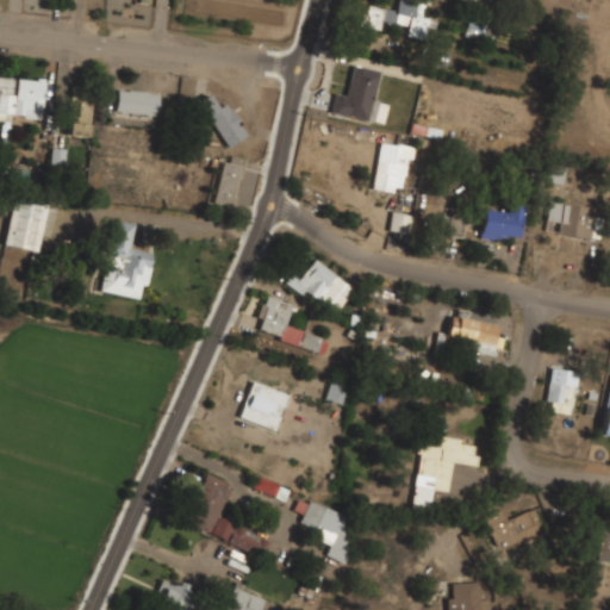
[(397,0),(394,11),(363,5),(360,26),(378,30),(380,20),(406,26),(405,36),(429,41),(434,19),(421,17),(423,2),(408,0),(397,0)]
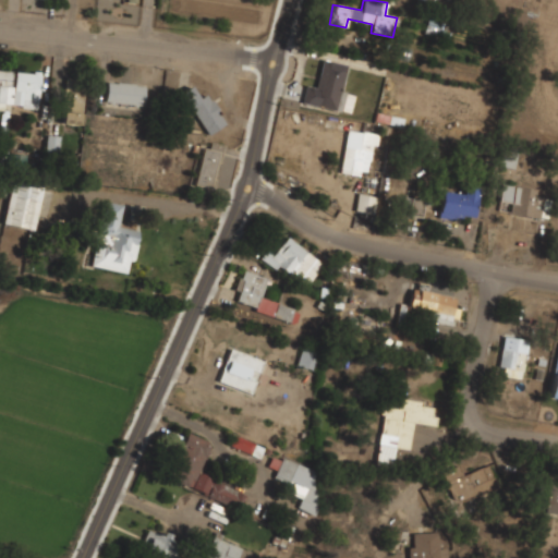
[(424,32),(435,35),(438,22),(427,19),(424,32)]
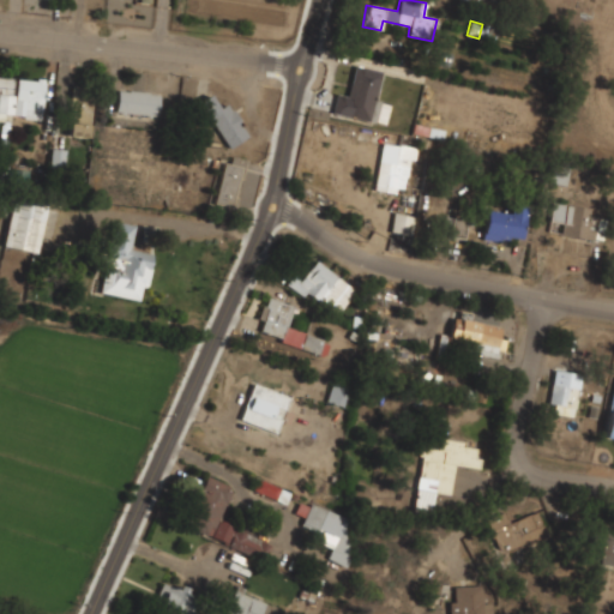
[(331,113),(385,125),(390,104),(374,101),(380,71),(354,65),(347,96),(336,94),(331,113)]
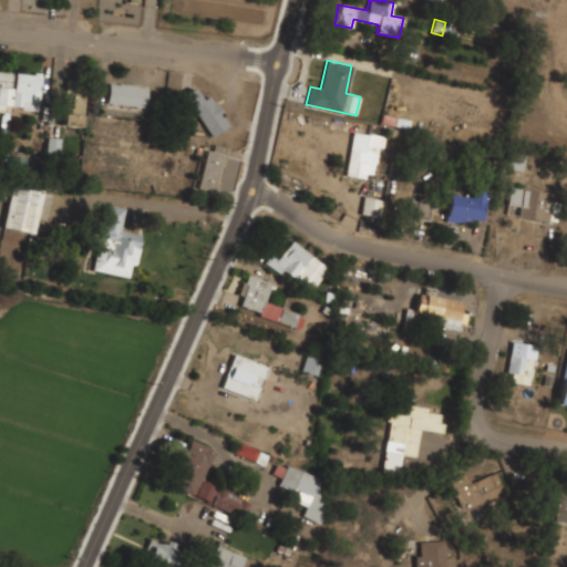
[(16,92),(23,92),(23,109),(39,110),(41,72),(16,71),(16,92)]
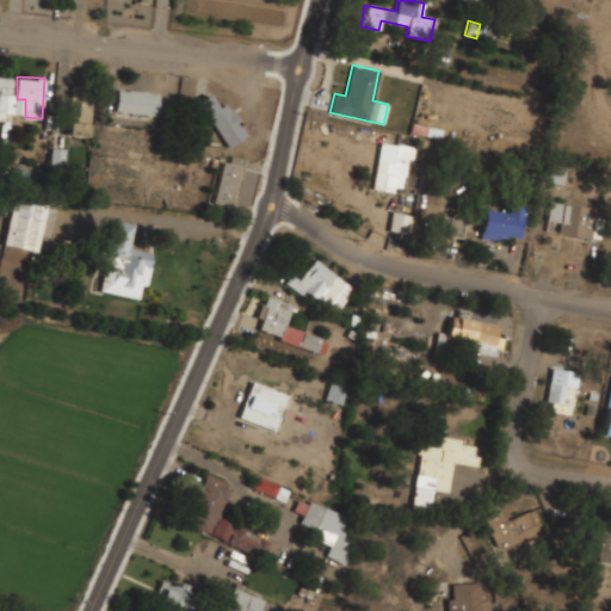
[(71,135),(92,134),(88,86),(68,87),(71,135)]
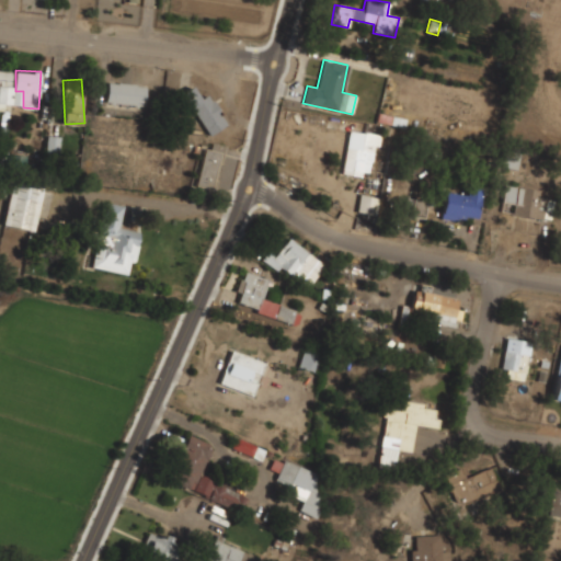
[(0,104),(10,104),(10,81),(0,81),(0,104)]
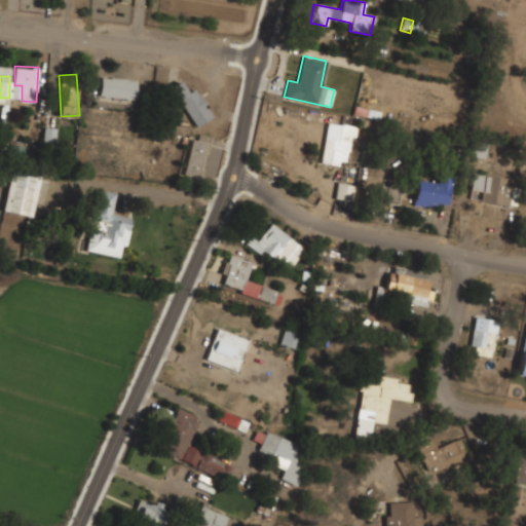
[(137,77),(100,77),(100,97),(137,97),(137,77)]
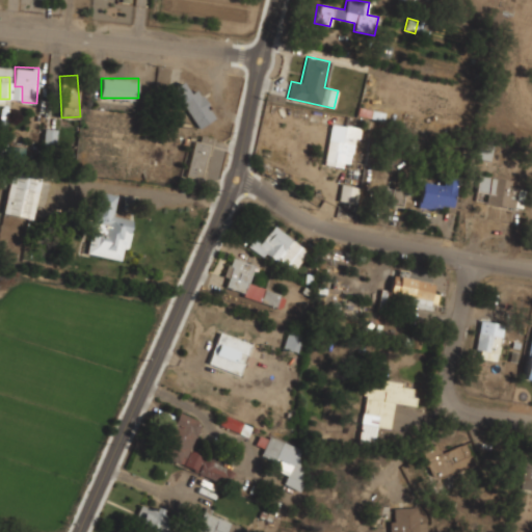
[(198,128),(215,116),(196,88),(189,94),(181,81),(171,88),(198,128)]
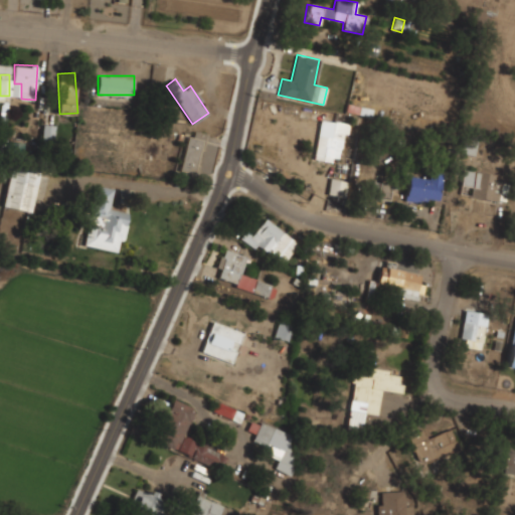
[(345,123),(319,120),(315,159),(341,162),(345,123)]
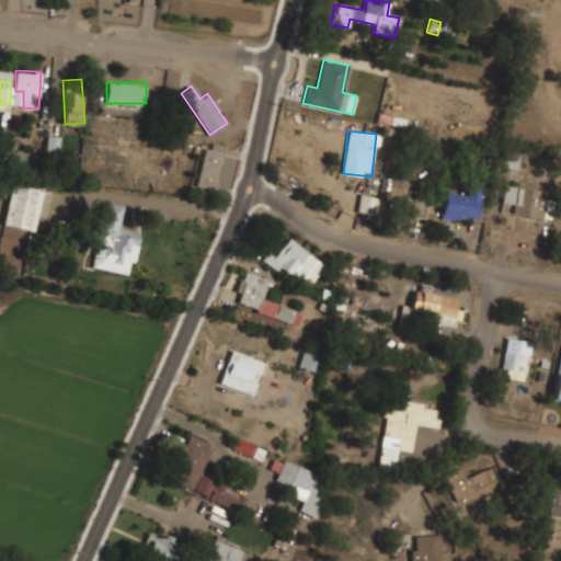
[(46,151),(58,151),(59,137),(47,136),(46,151)]
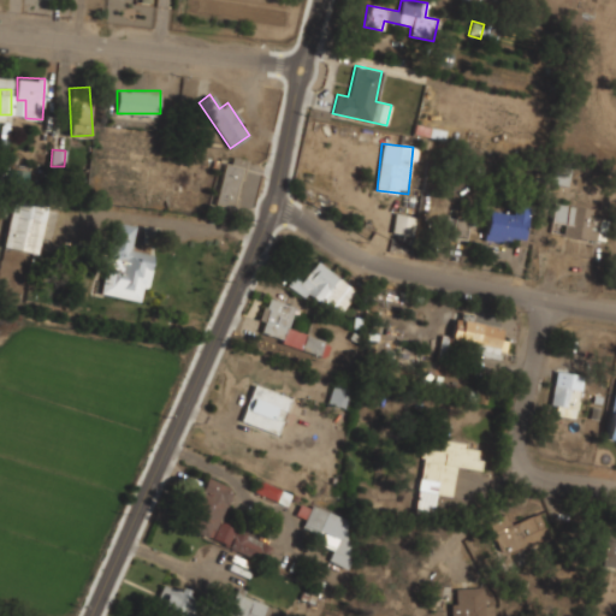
[(247,159),(227,154),(213,207),(232,212),(247,159)]
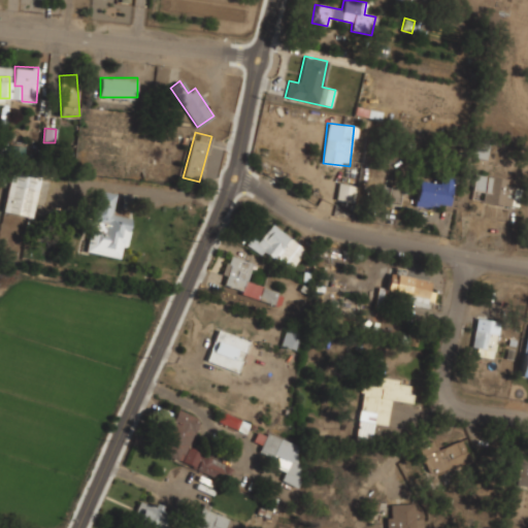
[(21,145),(13,147),(17,159),(24,157),(21,145)]
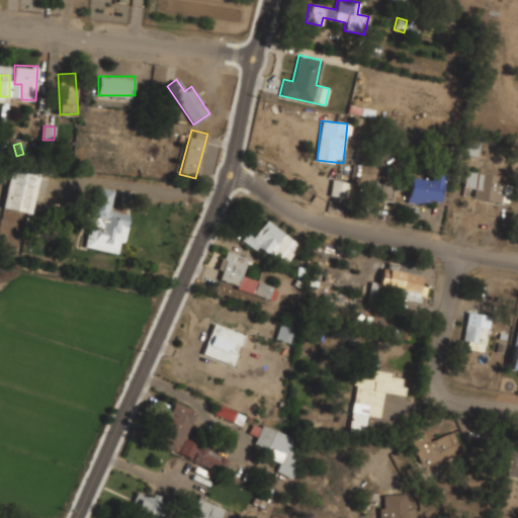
[(497,182),(498,176),(465,170),(462,186),(475,189),(472,198),(500,203),(503,183),(497,182)]
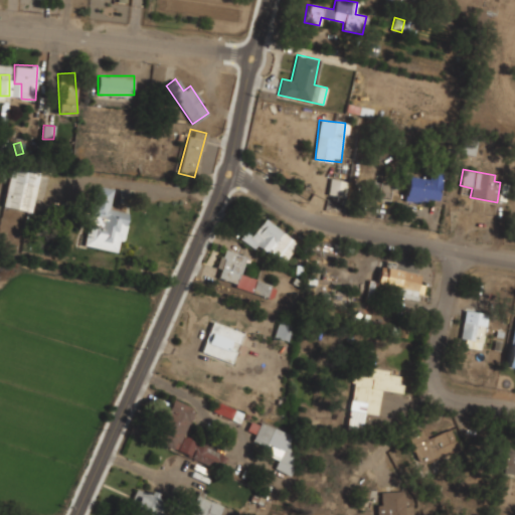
[(407,176),(404,198),(436,203),(441,174),(427,172),(426,179),(407,176)]
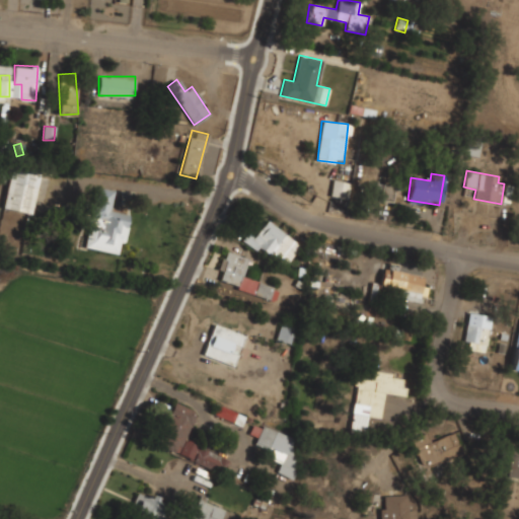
[(30,213),(38,181),(8,175),(2,207),(30,213)]
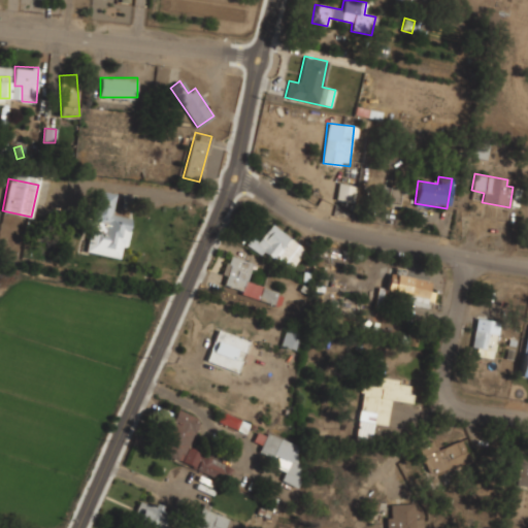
[(355,186),(338,184),(336,200),(354,202),(355,186)]
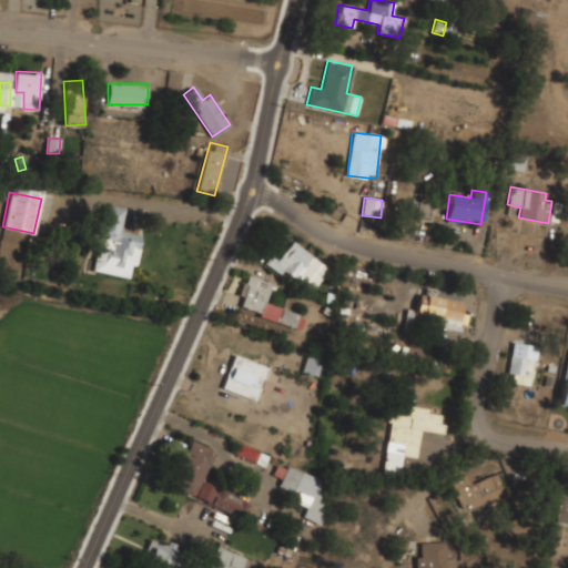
[(429,221),(430,202),(413,201),(413,220),(429,221)]
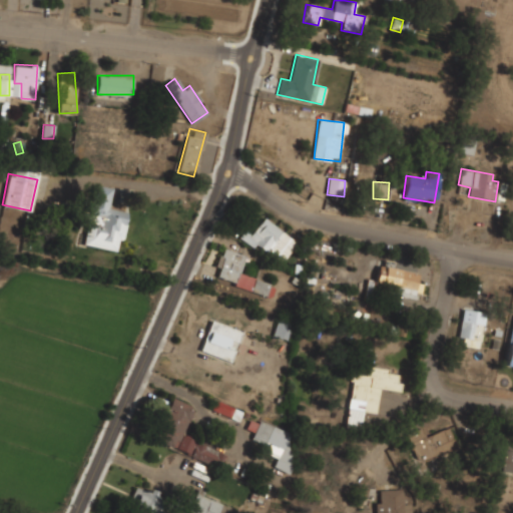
[(127,210),(109,207),(112,187),(93,183),(83,244),(121,250),(127,210)]
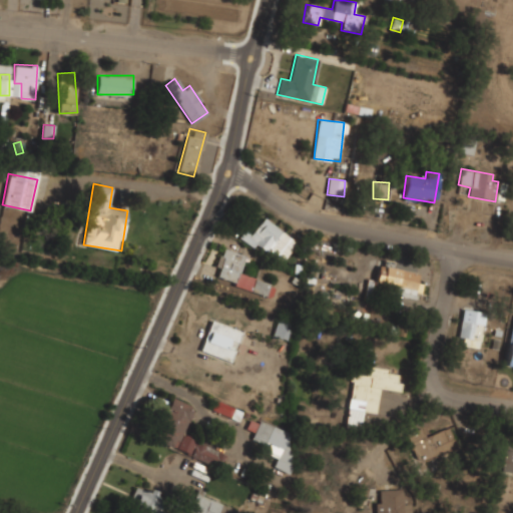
[(251,234),(244,229),(238,237),(253,248),(258,242),(283,262),(297,242),(264,217),(251,234)]
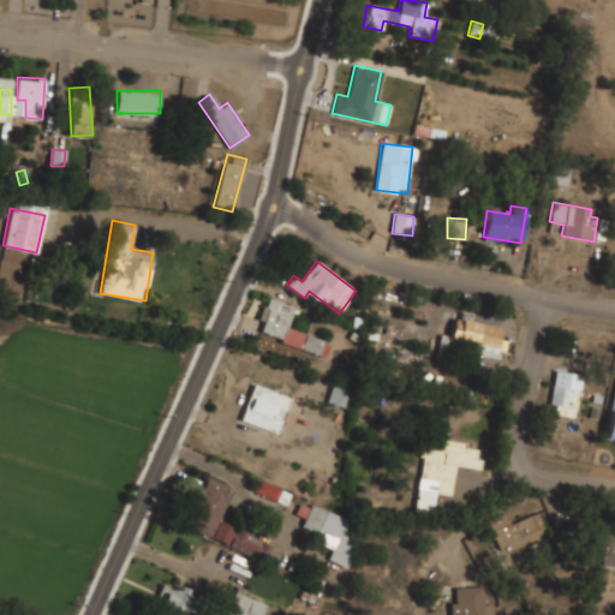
[(294,306),(266,298),(260,320),(263,321),(260,335),(326,354),(329,341),(287,329),(294,306)]
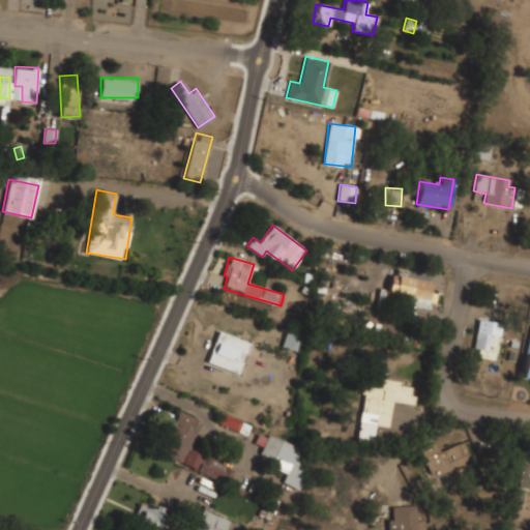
[(433,283),(391,274),(386,293),(434,303),(437,293),(431,292),(433,283)]
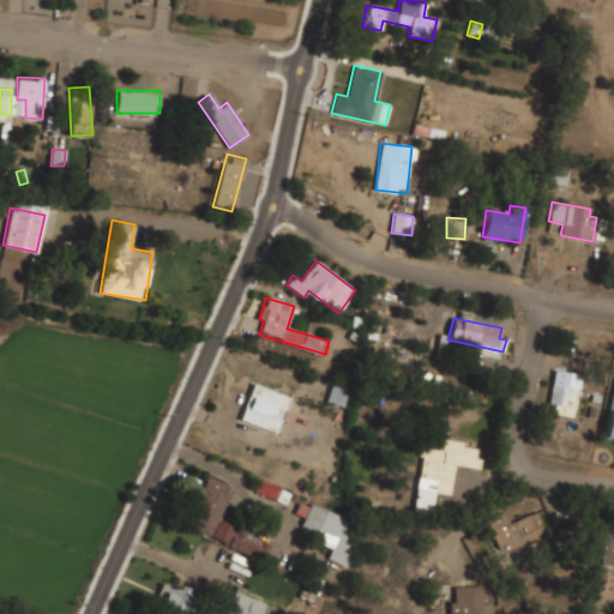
[(575,413),(575,379),(551,379),(551,413),(575,413)]
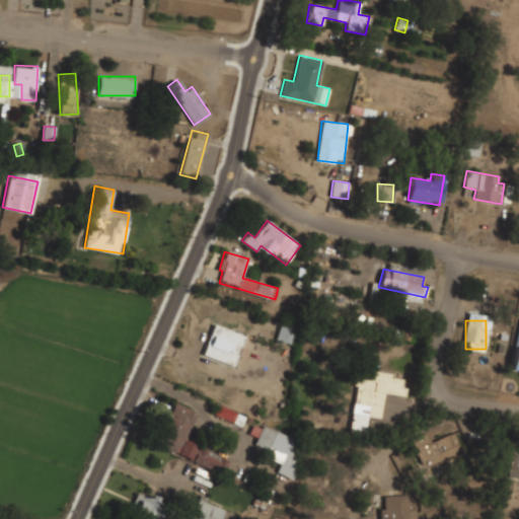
[(276,341),(291,344),(294,326),(280,323),(276,341)]
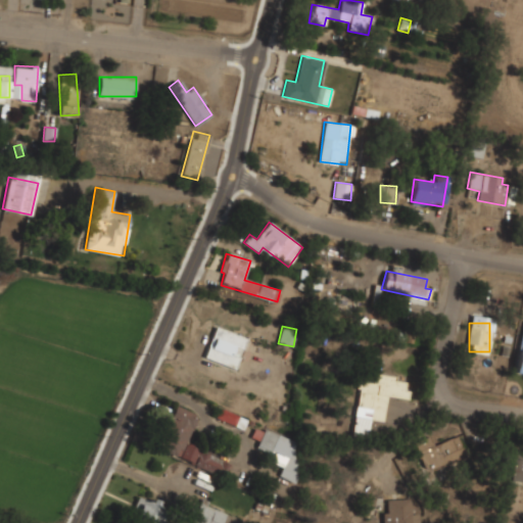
[(247,339),(216,327),(203,358),(235,370),(247,339)]
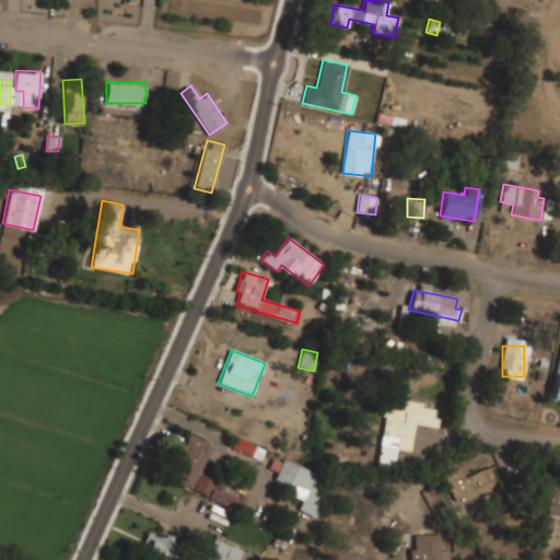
[(559,400),(559,357),(550,398),(559,400)]
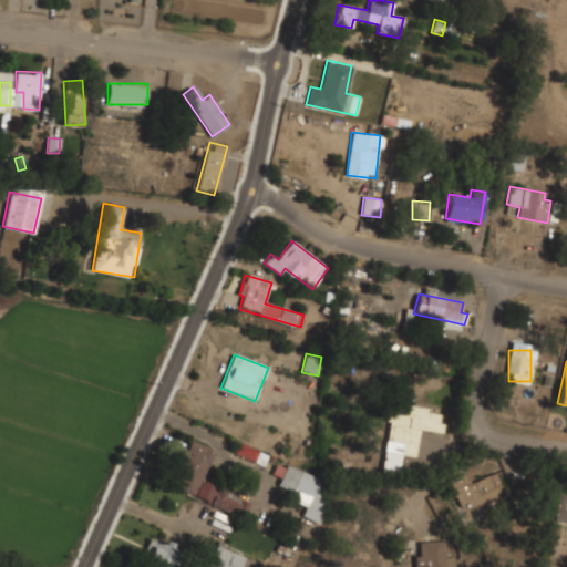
[(382,470),(398,472),(400,455),(415,457),(420,430),(440,432),(442,411),(391,404),(382,470)]
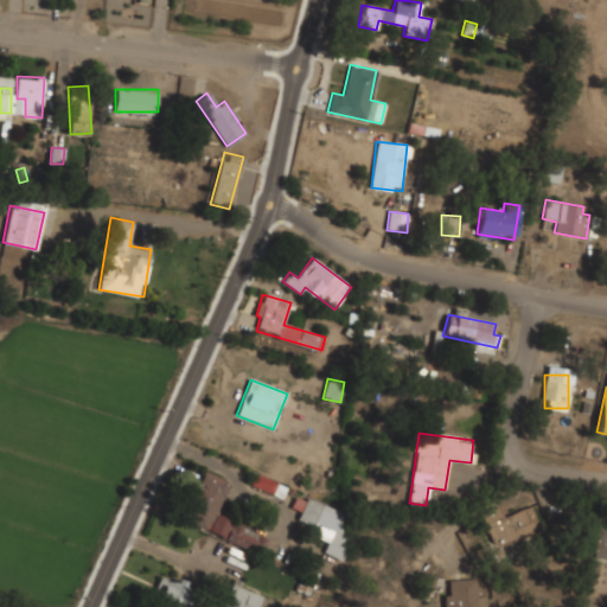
[(272,558),(279,542),(215,517),(229,481),(202,471),(181,524),(272,558)]
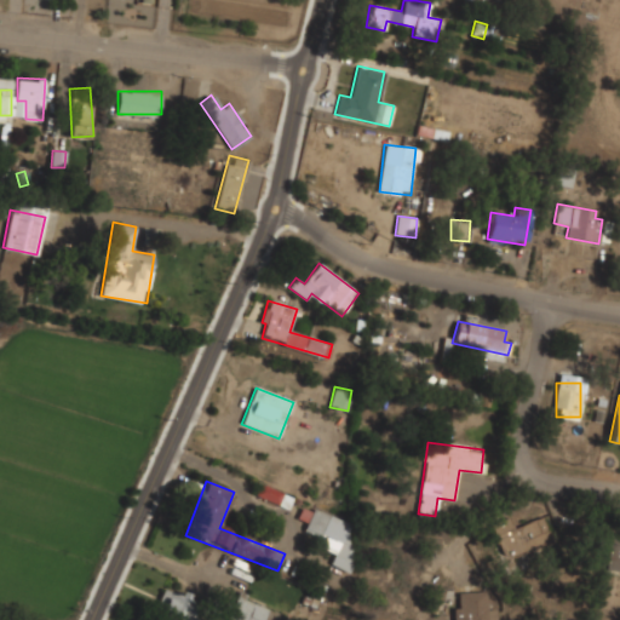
[(361,529),(303,505),(297,518),(306,522),(302,535),(336,550),(329,564),(344,569),(361,529)]
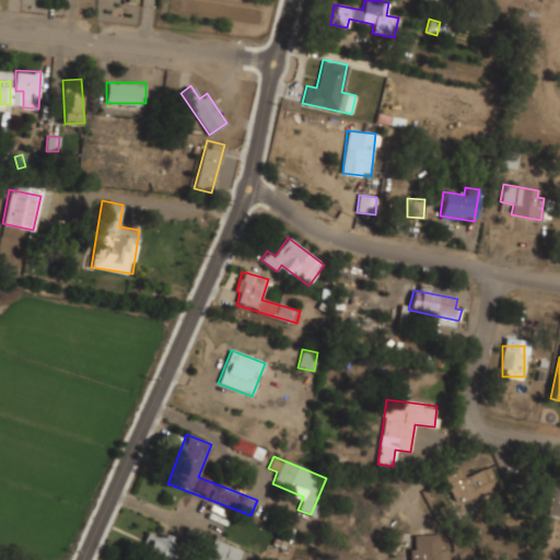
[(444,474),(457,505),(499,487),(489,466),(465,477),(459,466),(444,474)]
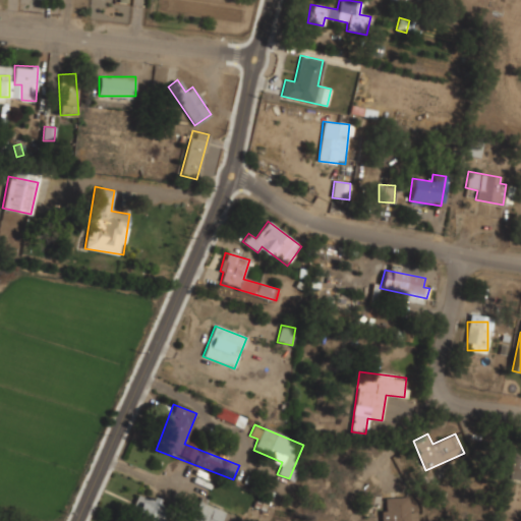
[(510,479),(520,479),(520,451),(511,451),(510,479)]
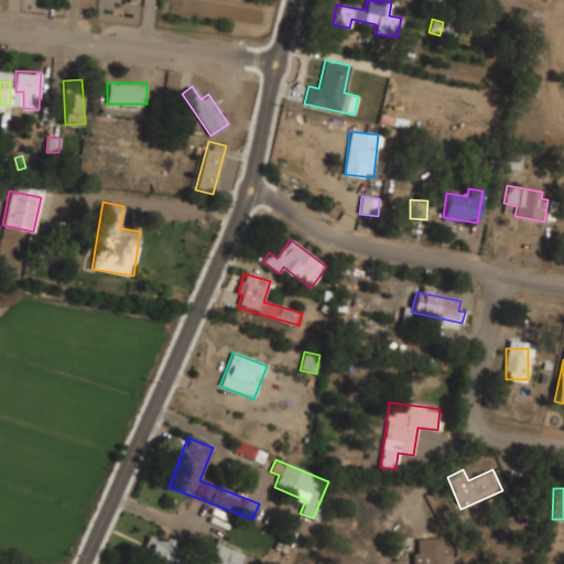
[(163,541),(149,535),(141,553),(169,563),(177,543),(164,538),(163,541)]
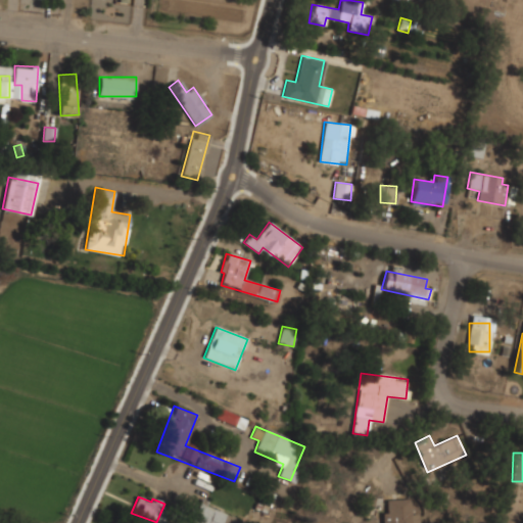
[(384,522),(411,522),(410,498),(386,500),(386,513),(383,513),(384,522)]
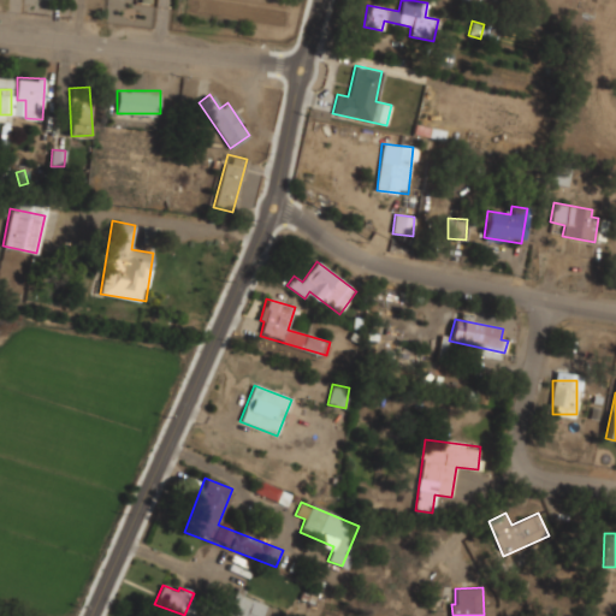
[(271,615),(264,614),(267,603),(234,591),(225,615),(271,615)]
